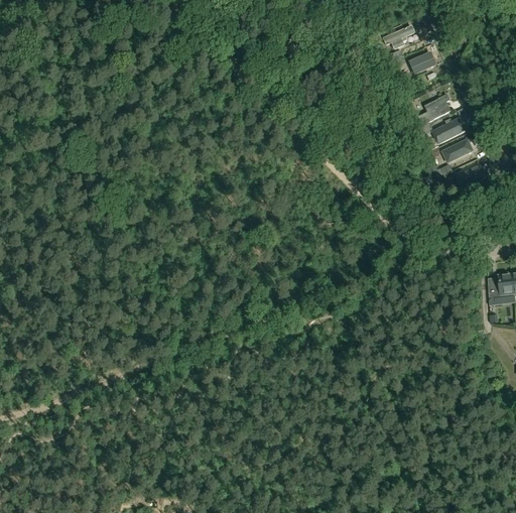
[(411,23),(385,35),(389,44),(415,32),(411,23)]
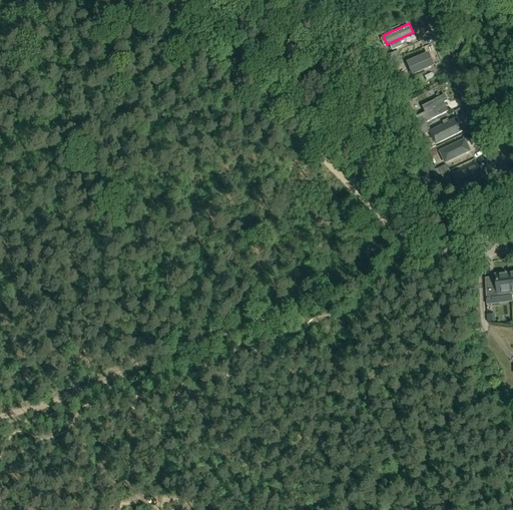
[(377,61),(386,57),(379,42),(371,46),(377,61)]
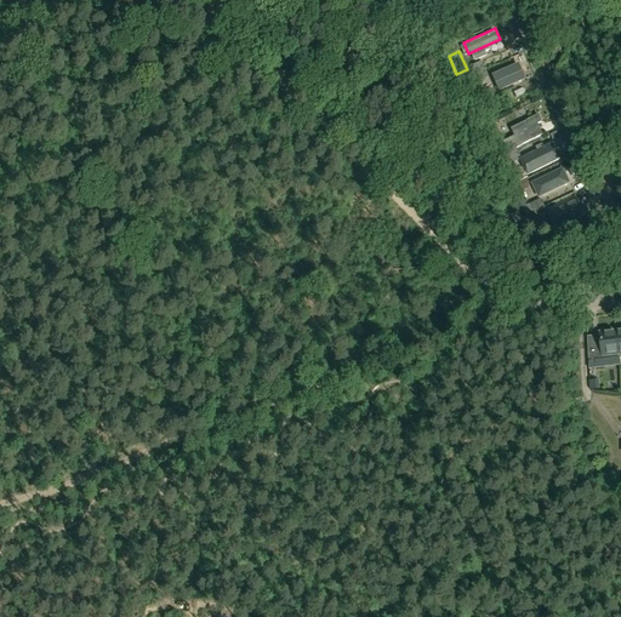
[(476,79),(486,73),(480,57),(468,62),(476,79)]
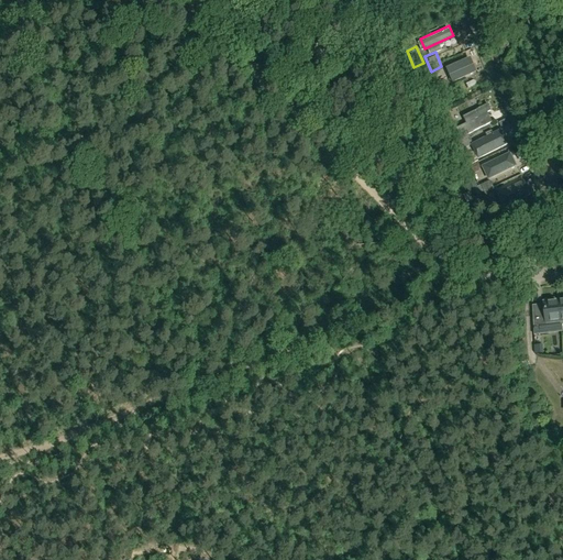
[(470,56),(444,64),(449,78),(474,69),(470,56)]
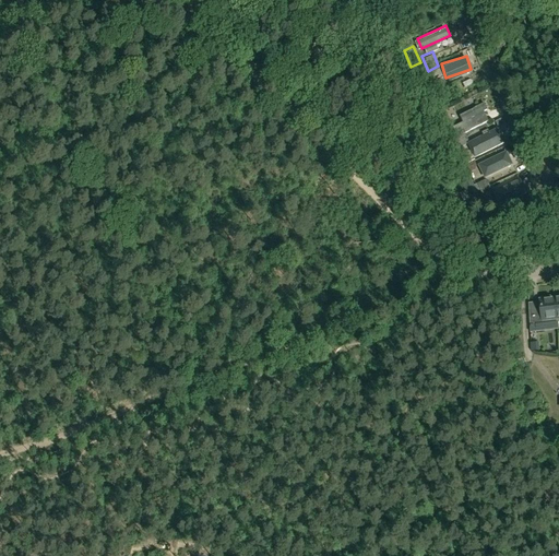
[(459,113),(462,120),(454,123),(459,132),(488,119),(480,103),(459,113)]
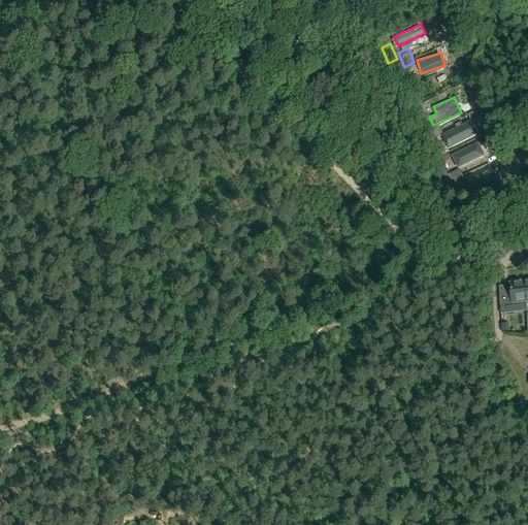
[(467,117),(441,129),(444,135),(450,132),(453,138),(472,129),(467,117)]
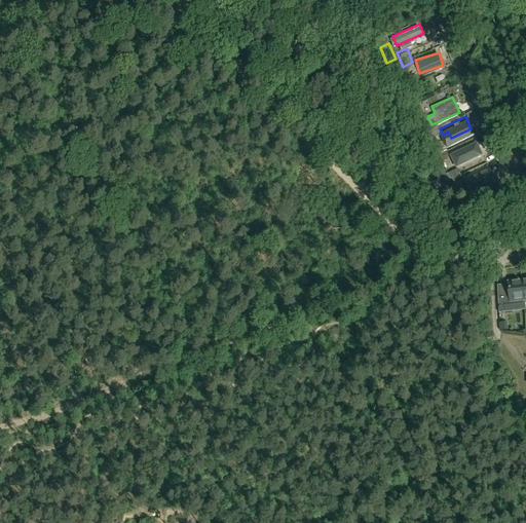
[(476,142),(450,154),(456,165),(482,152),(476,142)]
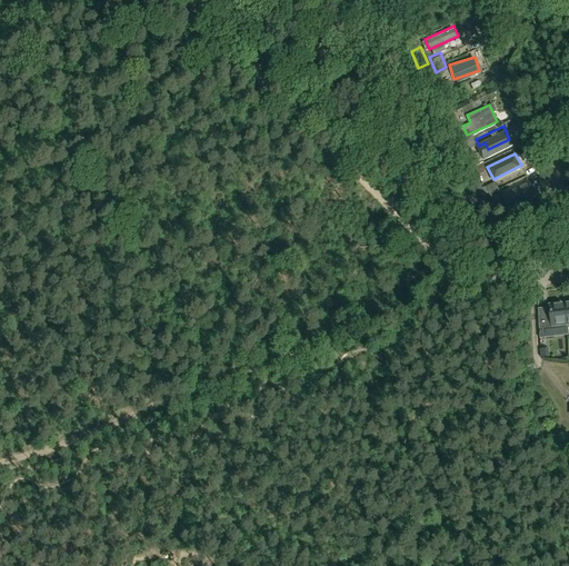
[(486,184),(492,198),(502,194),(496,179),(486,184)]
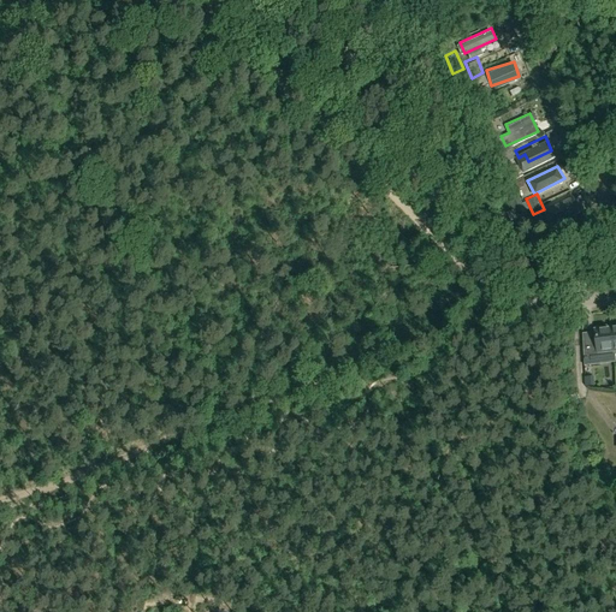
[(519,196),(509,201),(517,215),(527,211),(519,196)]
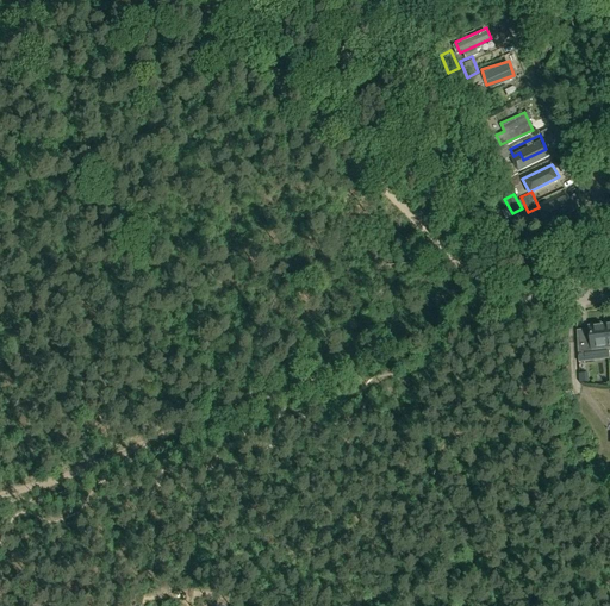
[(568,197),(541,210),(546,222),(574,208),(568,197)]
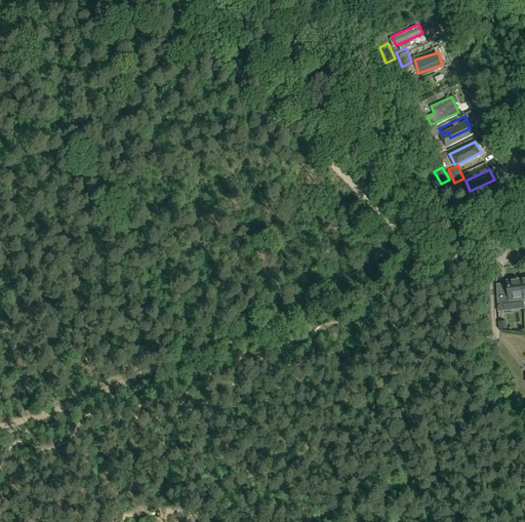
[(523,300),(521,276),(517,276),(517,275),(509,276),(509,277),(506,278),(508,290),(497,292),(498,310),(512,308),(511,302),(523,300)]
